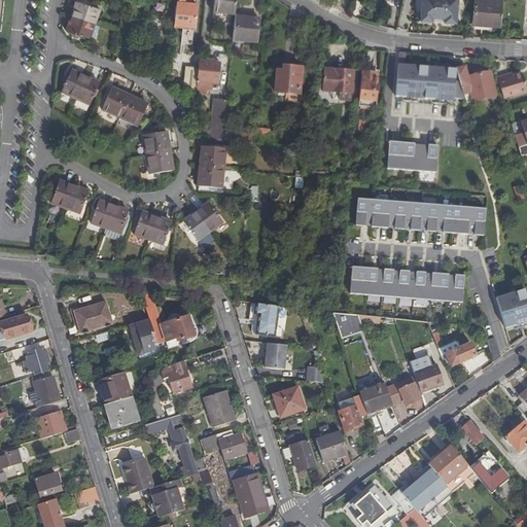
[(176,2),(174,25),(195,28),(197,0),(178,0),(178,2),(176,2)]
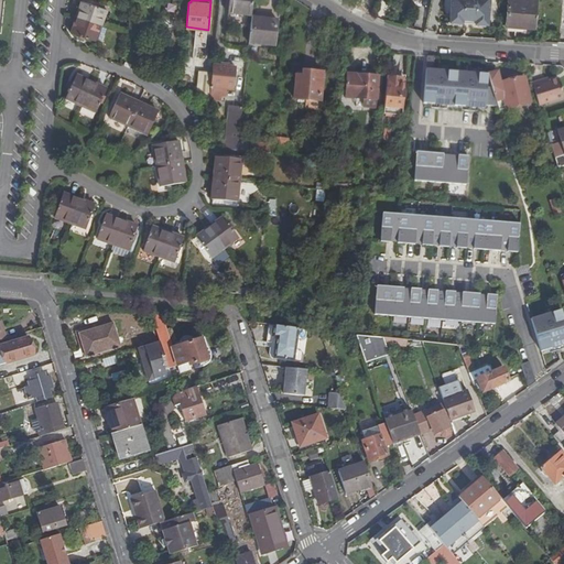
[(251,15),(252,0),(228,0),(228,13),(251,15)]
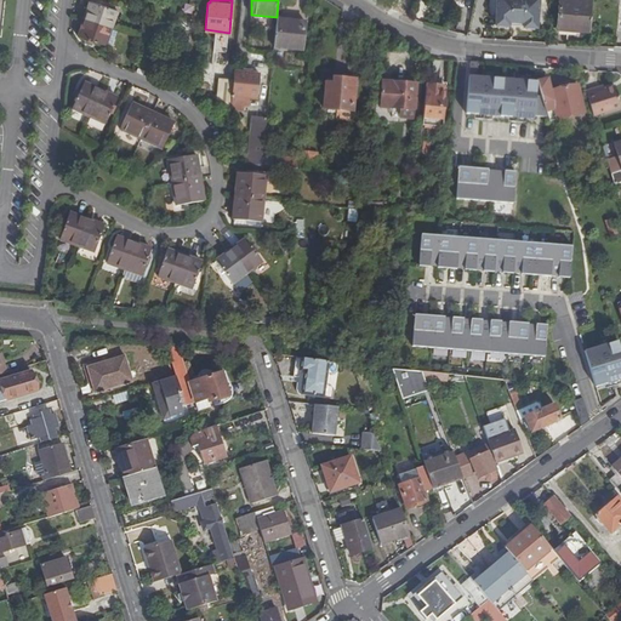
[(496,0),(495,24),(510,26),(510,21),(524,22),(523,27),(537,28),(539,0),(496,0)]
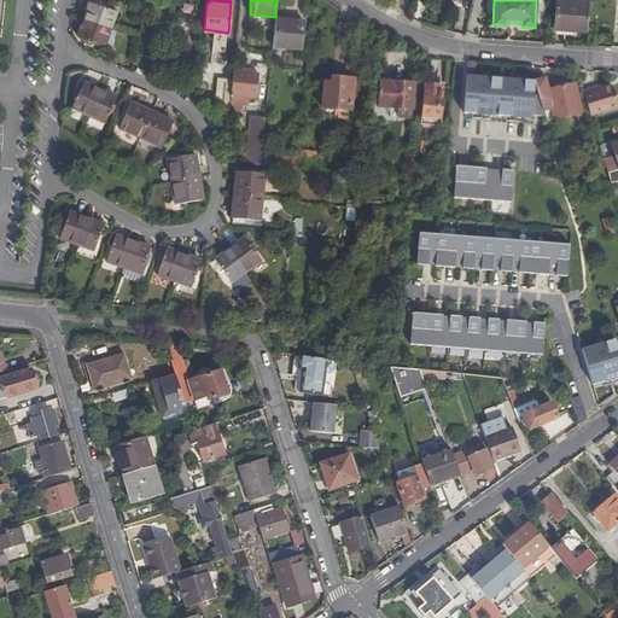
[(587,31),(589,0),(555,0),(554,29),(587,31)]
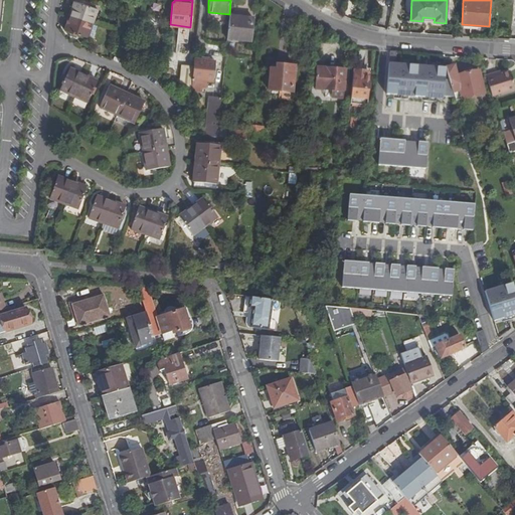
[(87,37),(97,8),(74,1),(64,29),(87,37)]
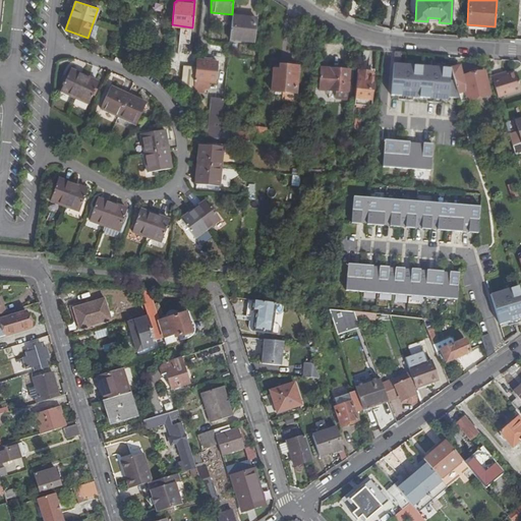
[(232,16),(229,40),(252,43),(255,18),(232,16)]
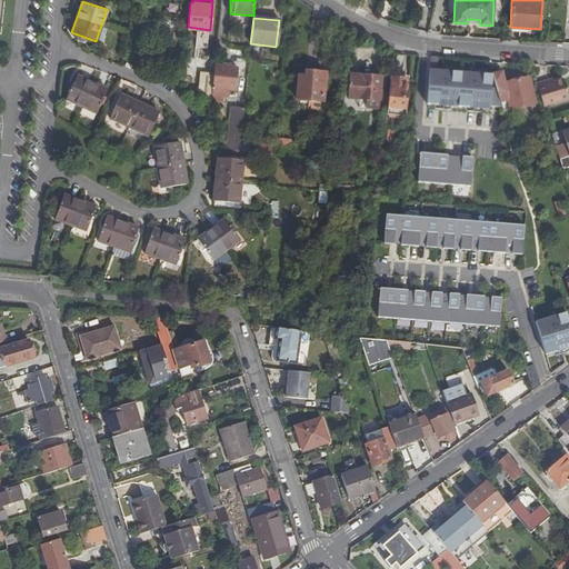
[(196,48),(207,49),(208,35),(196,33),(196,48)]
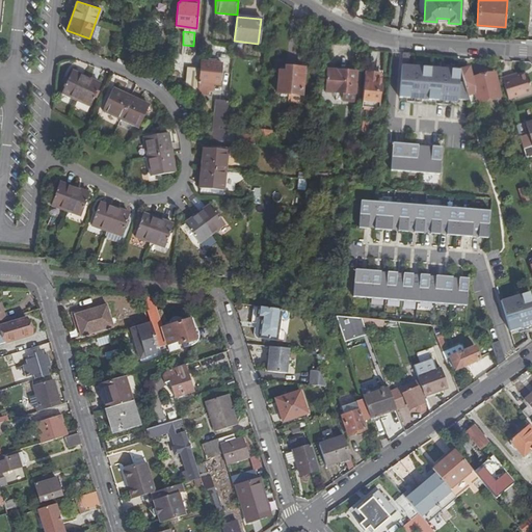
[(470,100),(460,71),(408,68),(408,54),(402,53),(400,98),(409,99),(409,103),(419,103),(420,100),(439,102),(439,105),(448,106),(449,102),(458,103),(458,100),(470,100)]
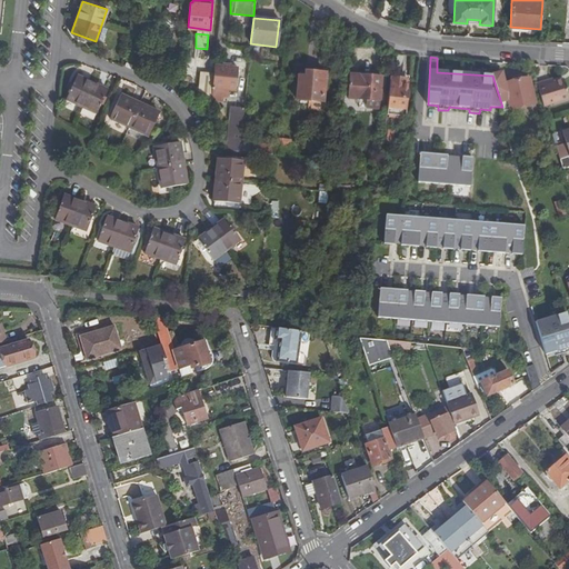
[(212,89),(211,101),(223,102),(223,97),(228,97),(229,90),(236,90),(238,69),(215,67),(213,75),(212,89)]
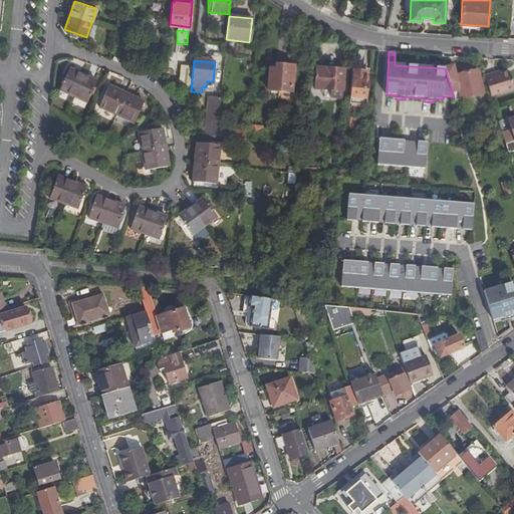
[(269,86),(281,88),(292,88),(295,63),(277,61),(276,65),(271,65),(269,86)]
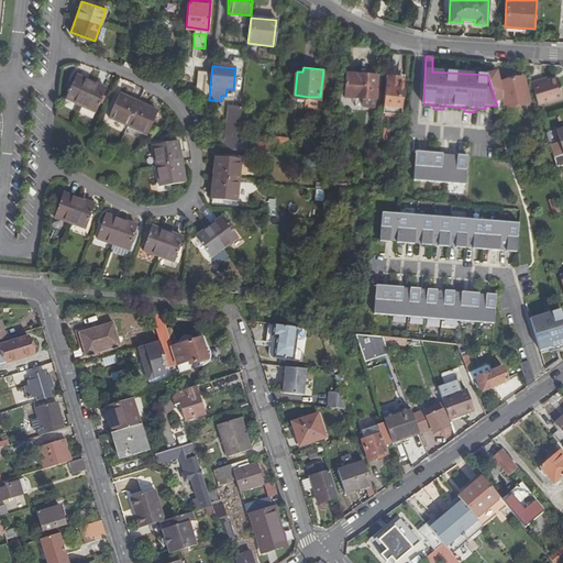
[(198,72),(197,86),(210,88),(211,74),(198,72)]
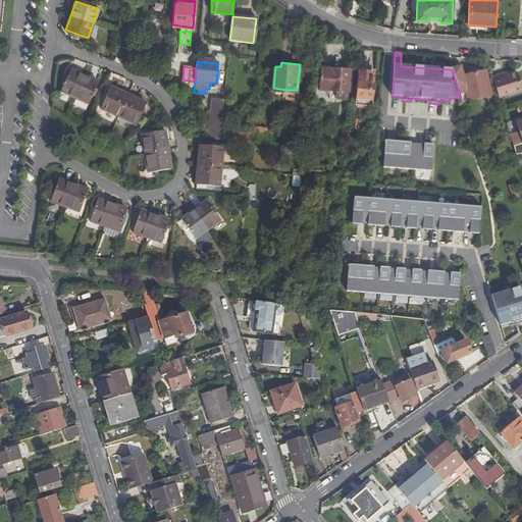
[(460,67),(452,69),(461,98),(462,102),(487,96),(483,81),(487,80),(486,79),(483,79),(482,72),(463,76),(460,67)]
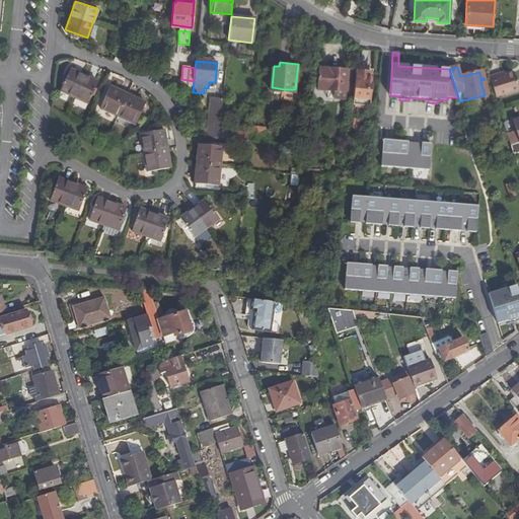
[(348,70),(323,68),(321,89),(335,90),(335,98),(345,99),(348,70)]
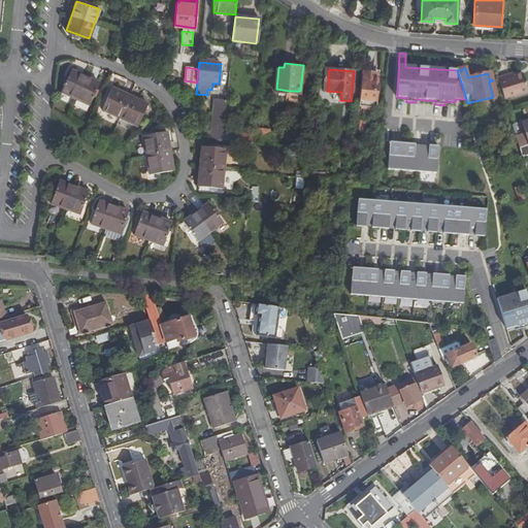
[(90,104),(100,84),(71,70),(61,92),(90,104)]
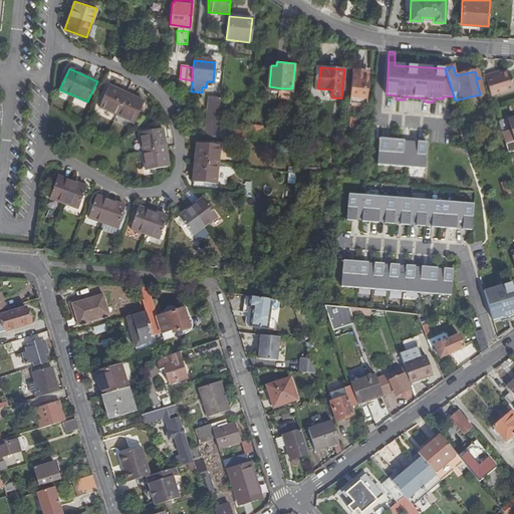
[(364,104),(366,75),(367,71),(354,70),(354,74),(352,74),(350,103),(364,104)]
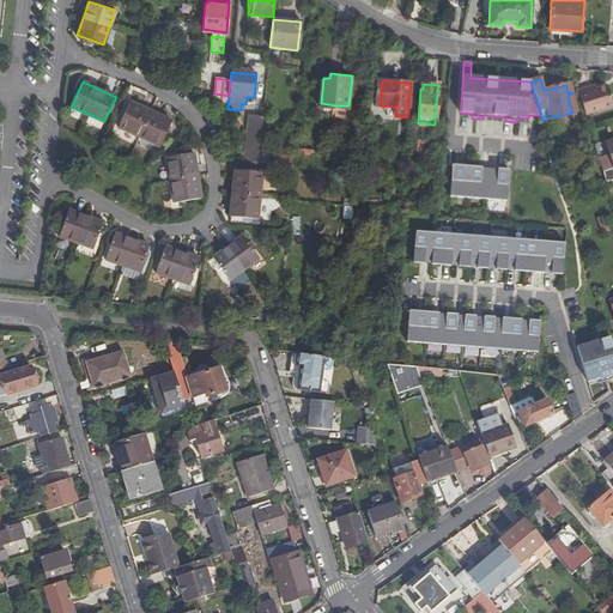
[(587,87),(577,91),(586,116),(612,107),(612,104),(607,85),(596,89),(588,92),(587,87)]
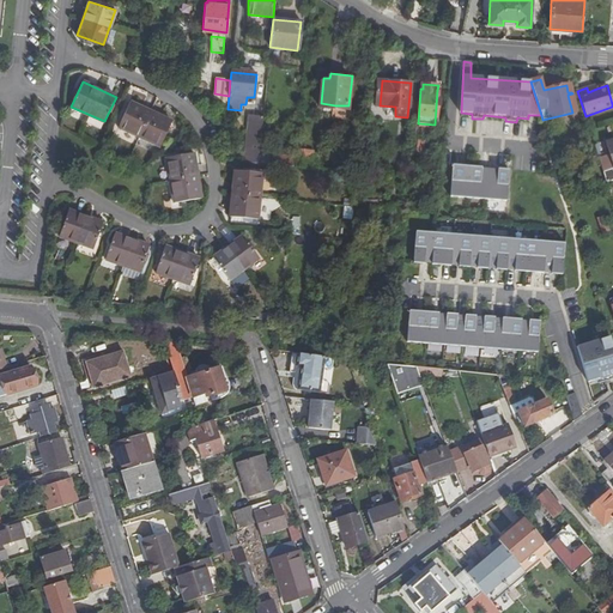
[(173,121),(131,102),(119,127),(161,146),(173,121)]
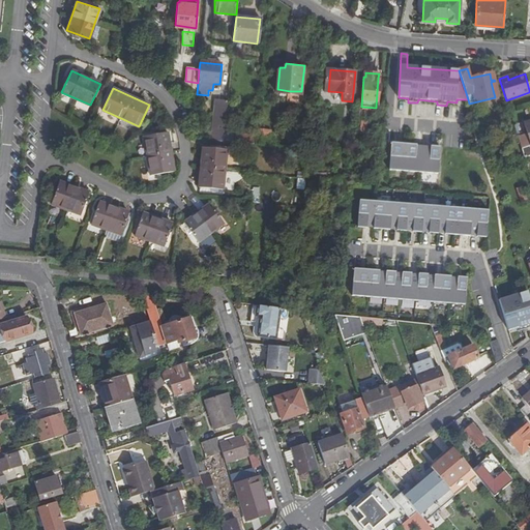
[(301,91),(290,91),(290,99),(300,100),(301,91)]
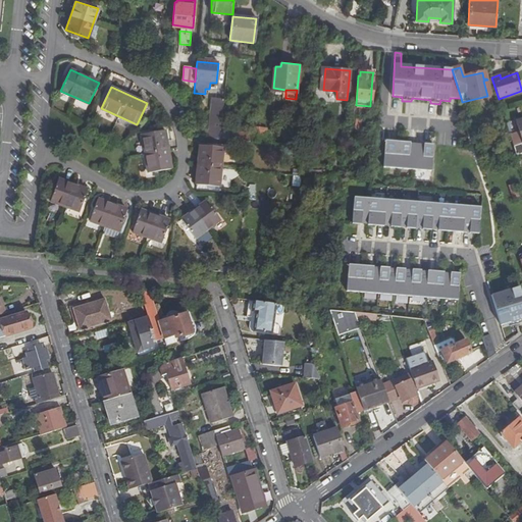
[(223,127),(223,97),(209,97),(208,127),(223,127)]
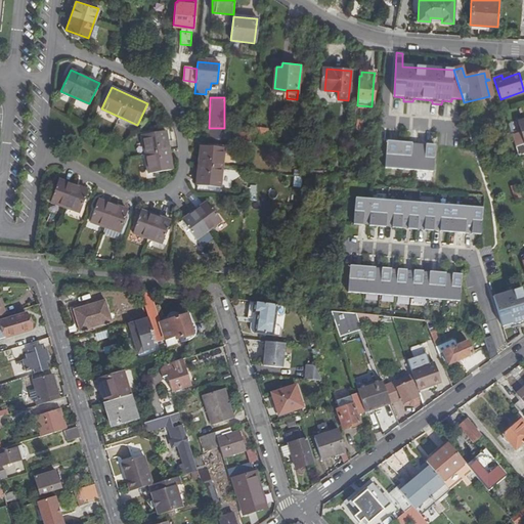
[(255,138),(263,139),(264,125),(256,125),(255,138)]
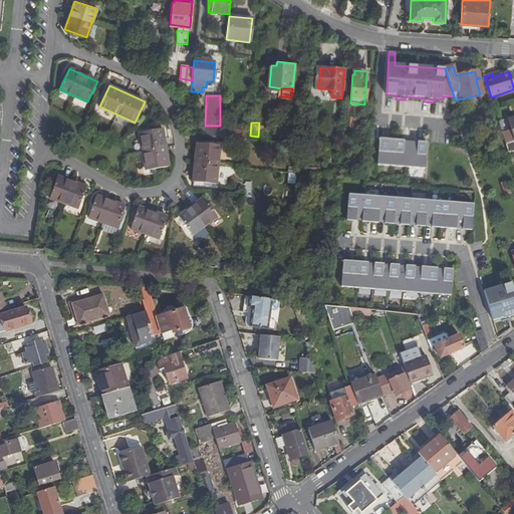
[(148,170),(170,166),(163,129),(141,133),(148,170)]
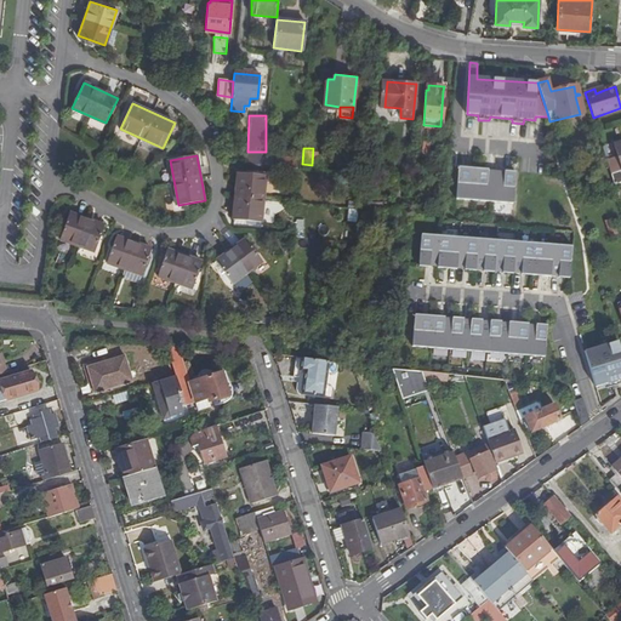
[(261,165),(298,170),(298,160),(262,155),(261,165)]
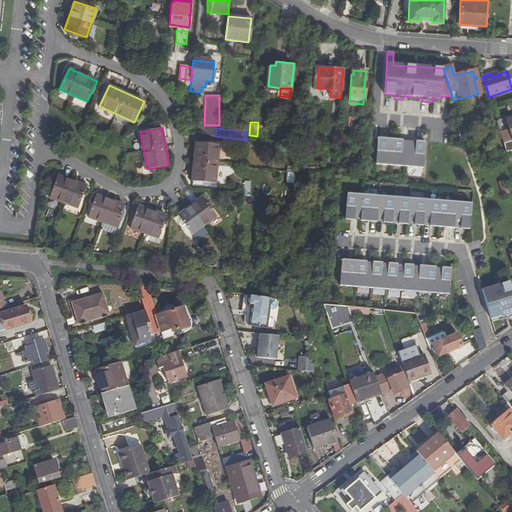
[(499,142),(498,139),(488,143),(493,157),(506,153),(503,144),(503,141),(499,142)]
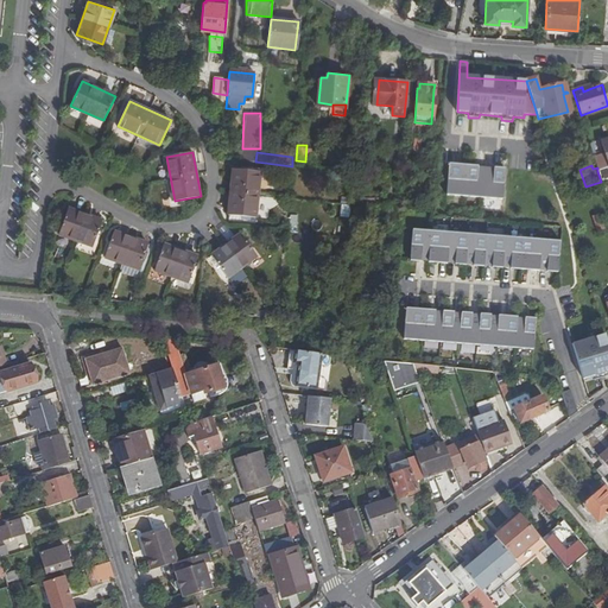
[(447,166),(445,196),(502,200),(504,170),(447,166)]
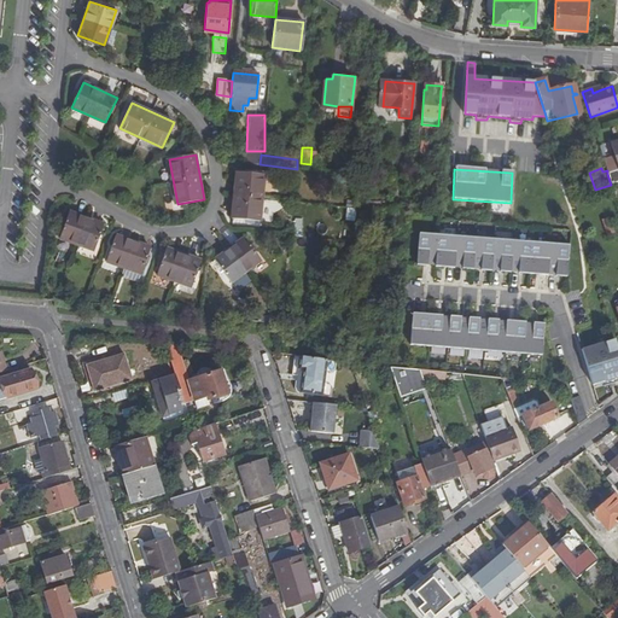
[(611,185),(617,181),(617,176),(616,170),(607,174),(611,185)]
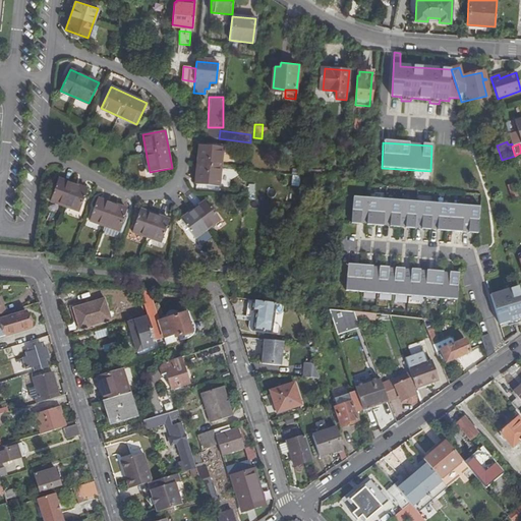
[(219,186),(223,148),(199,145),(195,184),(219,186)]
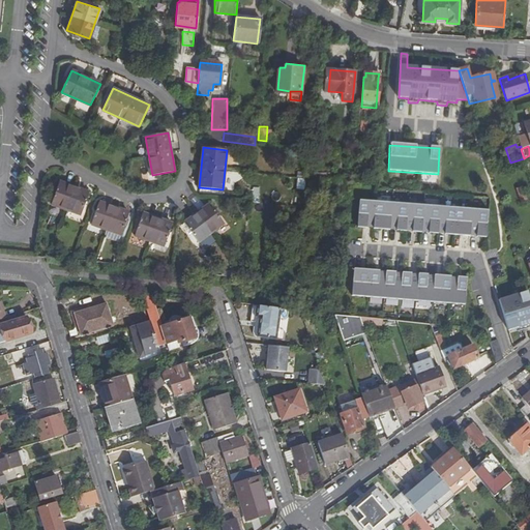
[(348,185),(346,177),(335,179),(337,187),(348,185)]
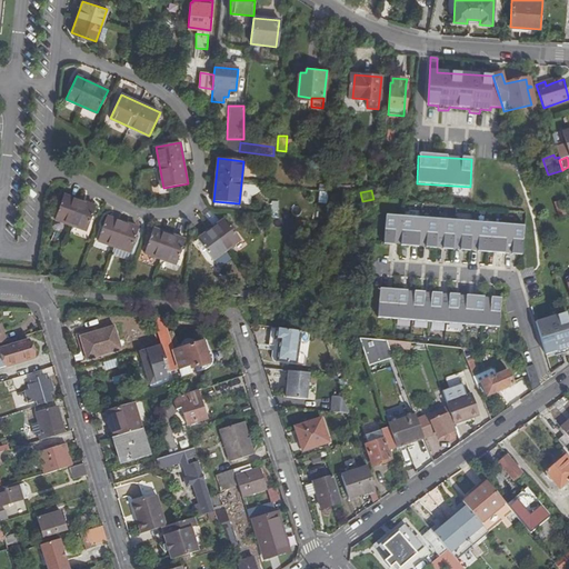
[(88,230),(96,206),(65,196),(57,219),(88,230)]
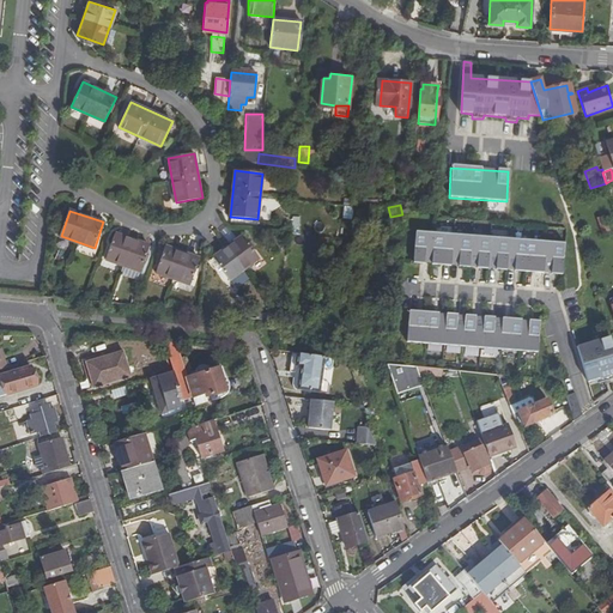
[(610,232),(604,217),(598,219),(604,235),(610,232)]
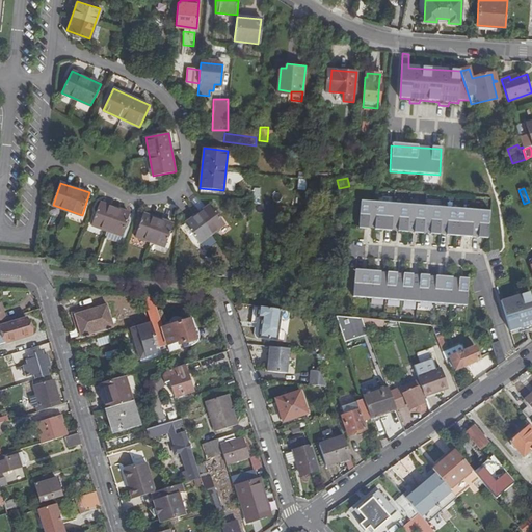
[(123,235),(130,213),(101,203),(94,225),(123,235)]
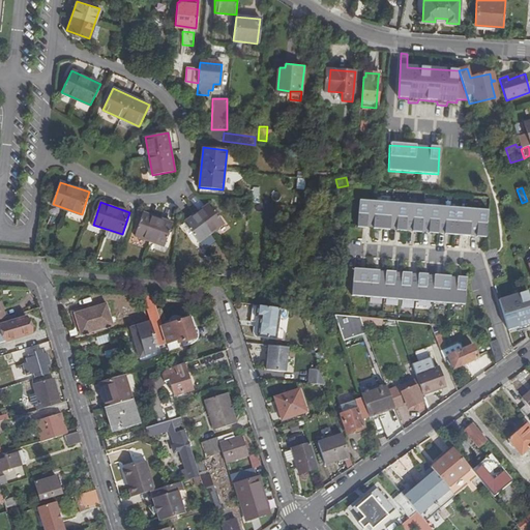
[(487,210),(359,202),(357,230),(484,237),(487,210)]
